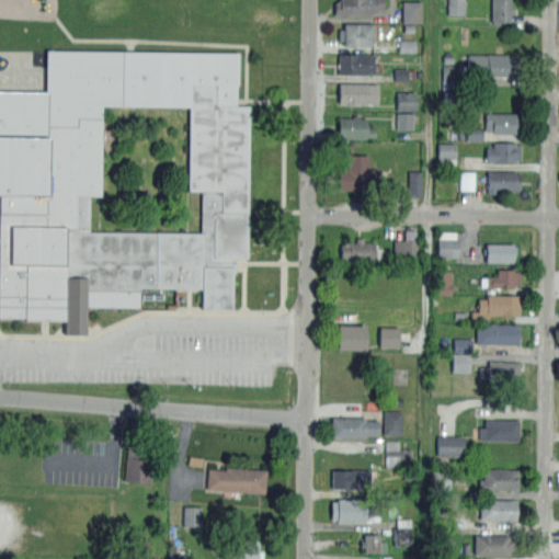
[(388,0),(388,11),(380,11),(380,14),(375,14),(375,16),(339,16),(339,6),(344,6),(344,0),(388,0)]
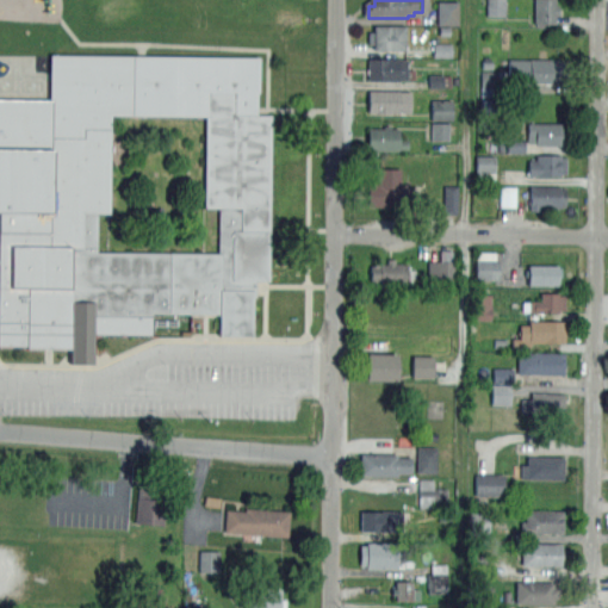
[(489,0),(489,18),(507,19),(507,0),(489,0)]
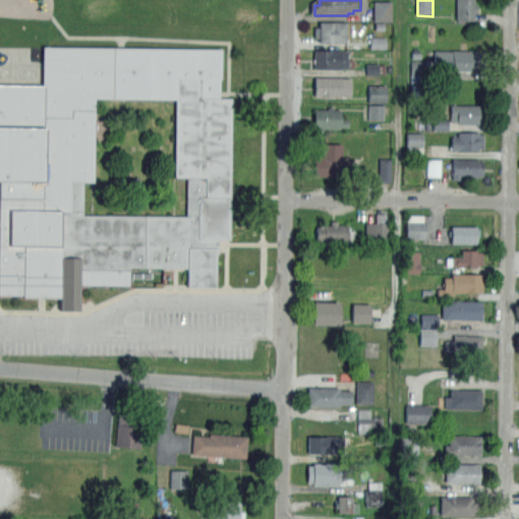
[(458,21),(458,0),(475,0),(475,5),(478,5),(478,15),(475,15),(475,21),(458,21)]
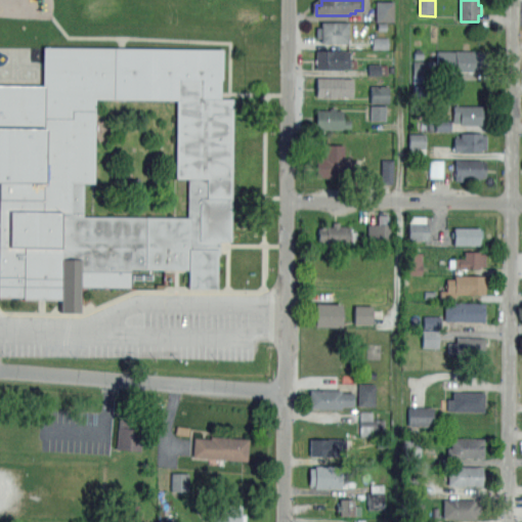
[(378,24),(395,24),(395,3),(378,3),(378,24)]
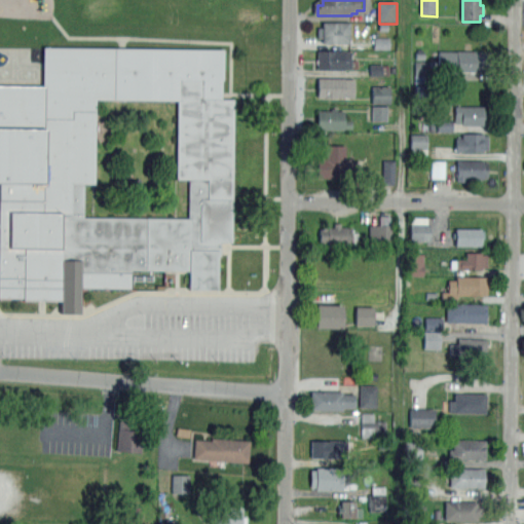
[(324,39),(320,39),(320,29),(325,29),(325,24),(351,24),(351,45),(324,45),(324,39)]
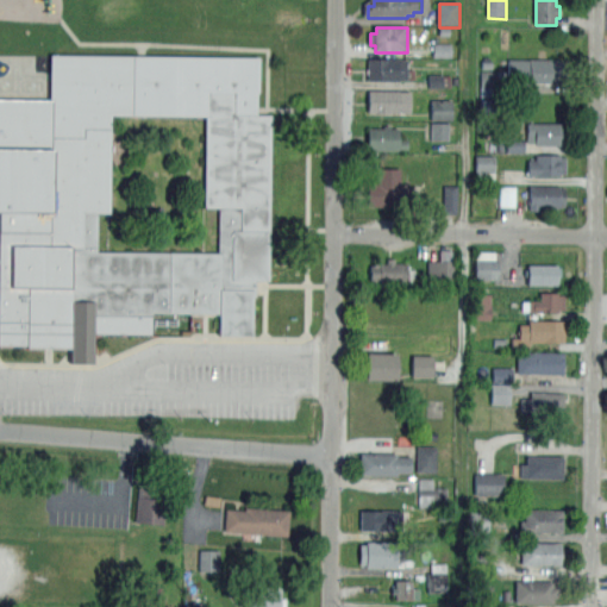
[(261,57),(260,94),(258,94),(258,116),(273,116),(271,282),(256,282),(256,298),(254,298),(254,337),(220,336),(220,314),(154,314),(154,335),(95,335),(95,364),(73,364),(73,349),(30,349),(30,346),(0,346),(0,281),(1,212),(0,212),(0,99),(50,100),(50,56),(50,55),(261,57)]
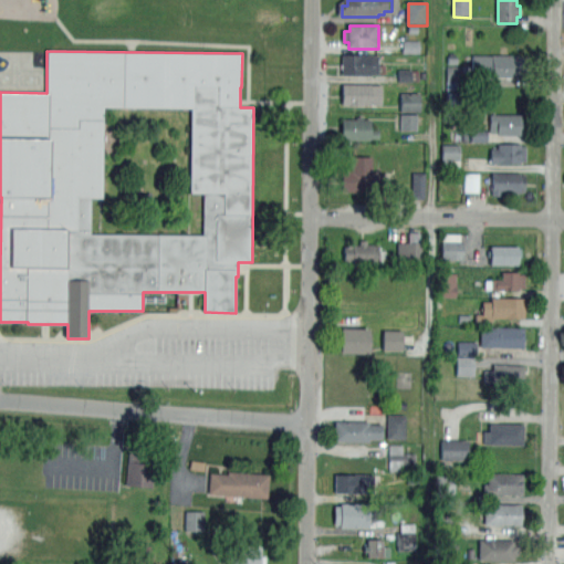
[(386,66),(385,76),(343,75),(343,55),(379,56),(379,66),(386,66)]
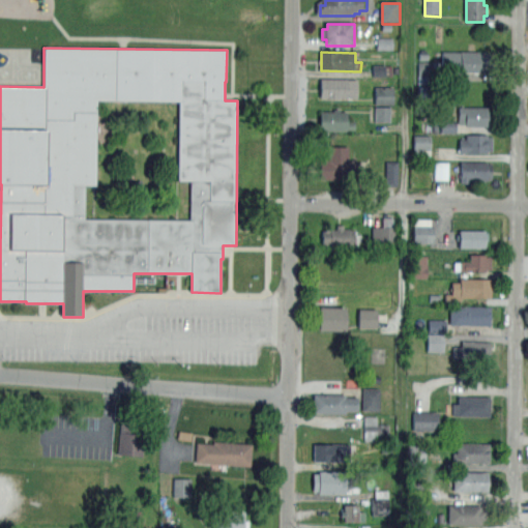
[(434,86),(418,86),(419,63),(442,63),(443,53),(495,54),(494,74),(443,72),(443,69),(434,69),(434,86)]
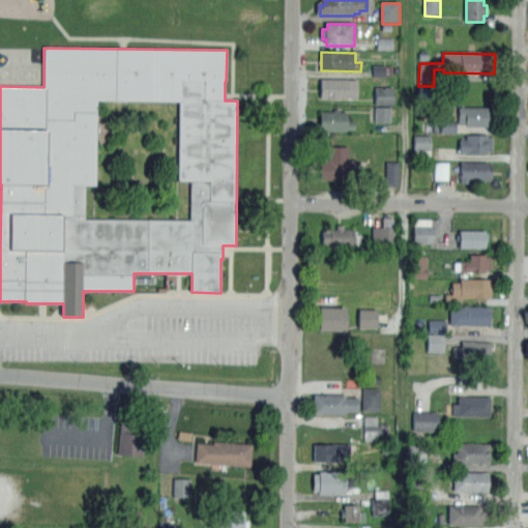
[(341,99),(321,99),(321,80),(358,80),(358,98),(341,98),(341,99)]
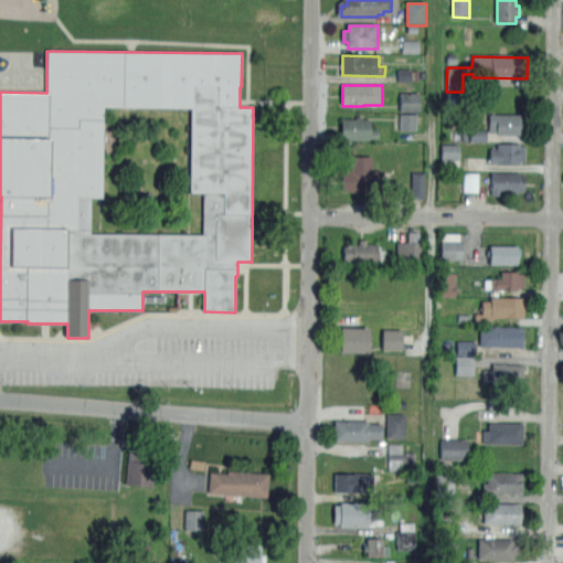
[(402,131),(417,133),(418,116),(402,116),(402,131)]
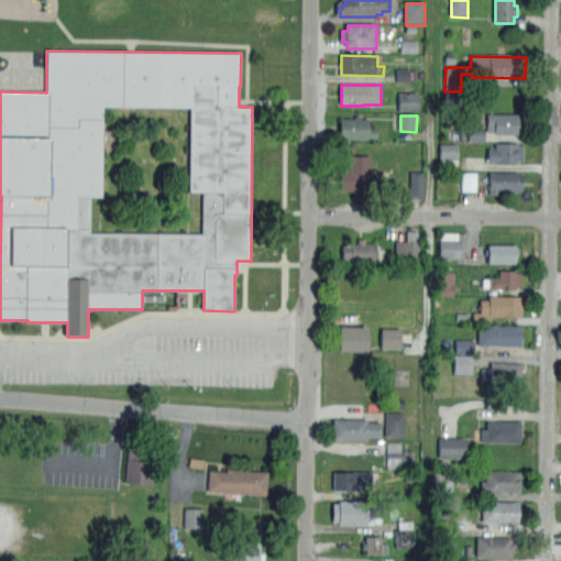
[(495,136),(495,133),(490,133),(490,127),(488,127),(488,116),(519,116),(519,121),(525,121),(525,130),(519,130),(519,136),(495,136)]
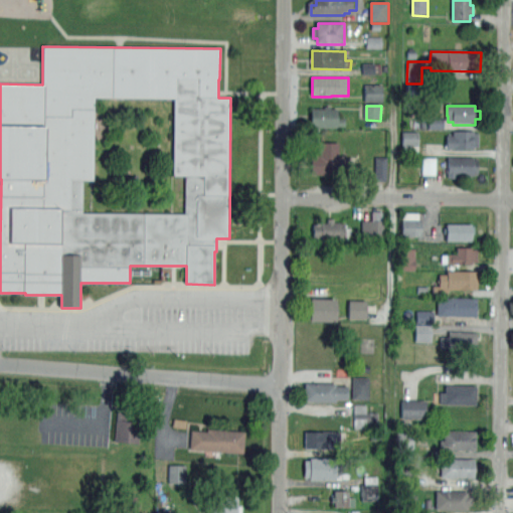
[(345,129),(312,128),(312,110),(338,110),(338,118),(346,118),(345,129)]
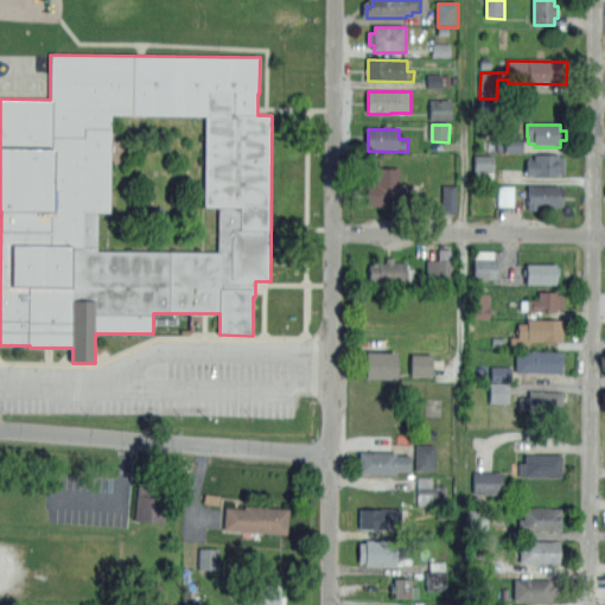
[(505,153),(523,154),(524,144),(507,142),(505,153)]
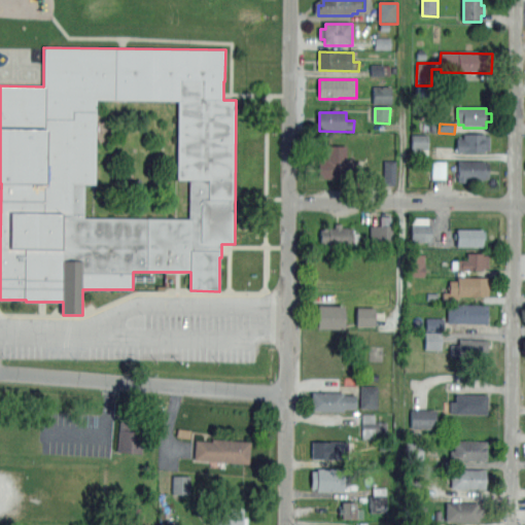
[(486,153),(458,153),(457,141),(464,141),(464,135),(486,135),(486,137),(490,136),(491,151),(486,151),(486,153)]
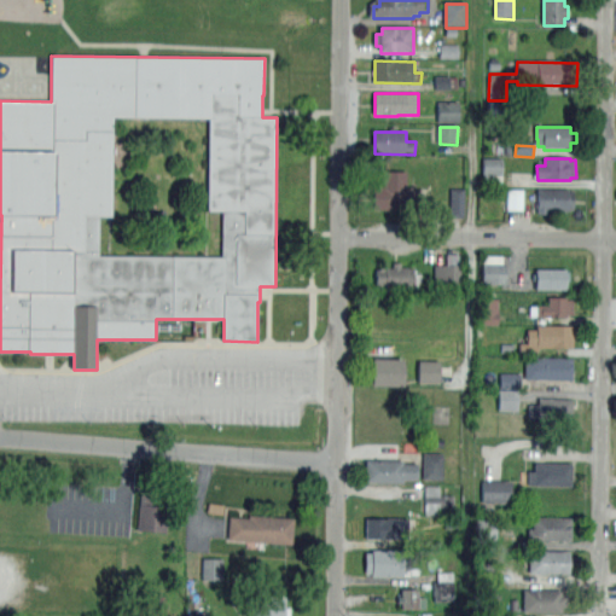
[(504,161),(486,161),(486,184),(504,185),(504,161)]
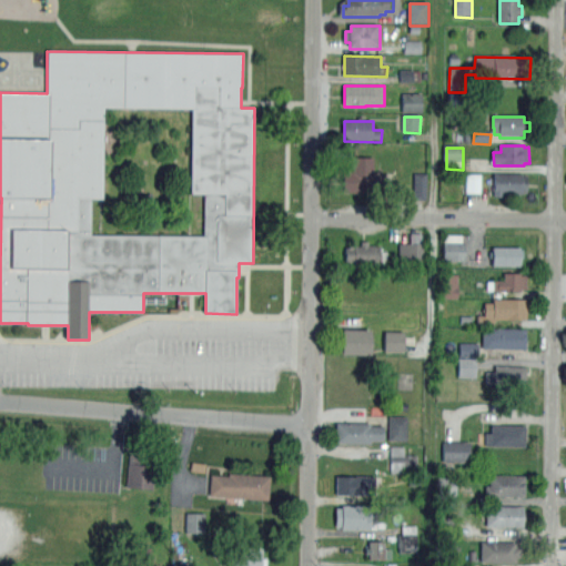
[(374,172),(383,172),(383,194),(344,194),(344,173),(354,172),(354,157),(374,157),(374,172)]
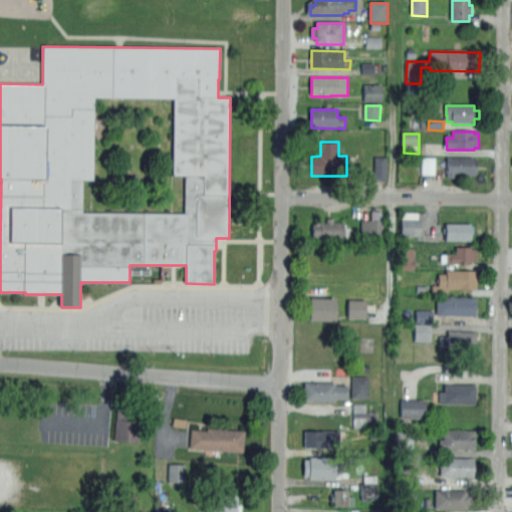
[(457,179),(447,179),(447,158),(478,157),(478,174),(474,174),(474,177),(457,177),(457,179)]
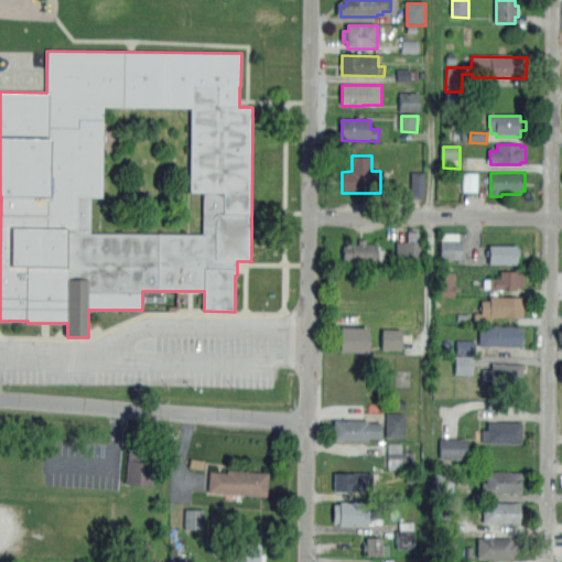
[(412,200),(425,201),(427,174),(413,174),(412,200)]
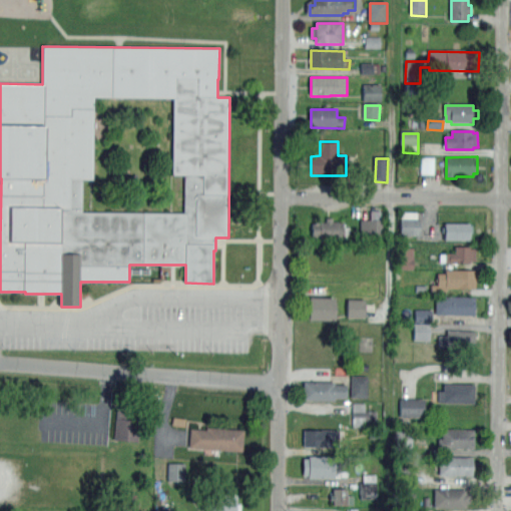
[(436,159),(422,158),(422,175),(436,175),(436,159)]
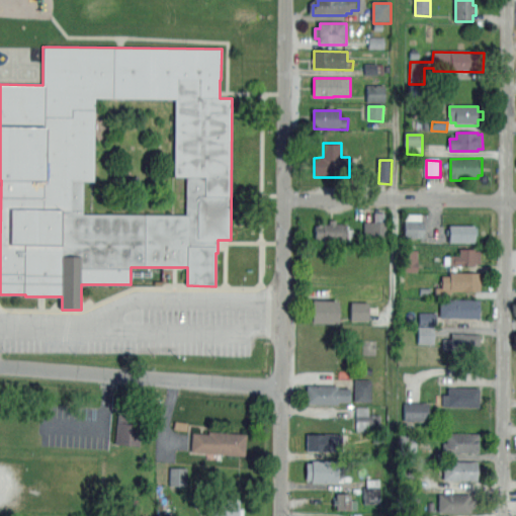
[(382,215),(375,215),(376,224),(365,224),(366,239),(383,238),(382,215)]
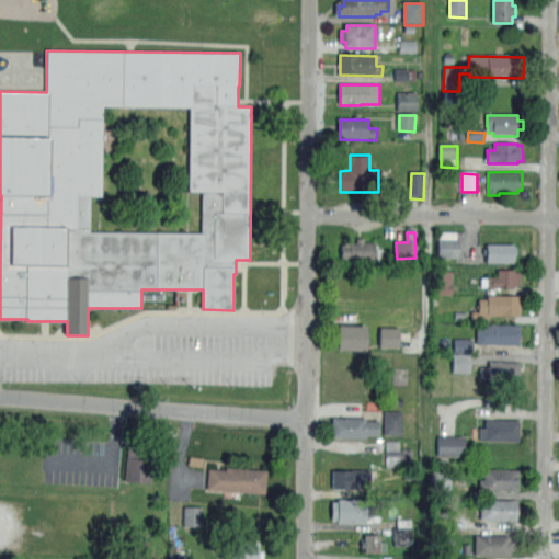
[(459,260),(460,234),(440,234),(438,260),(459,260)]
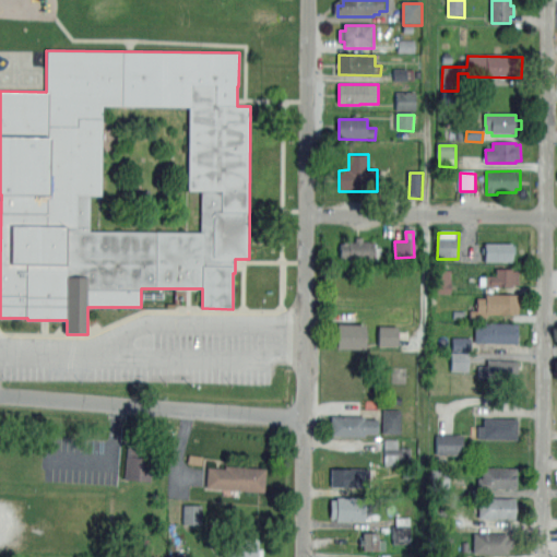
[(376,244),(375,249),(380,249),(380,260),(375,261),(340,260),(341,246),(348,246),(348,241),(356,243),(356,238),(364,239),(364,243),(376,244)]
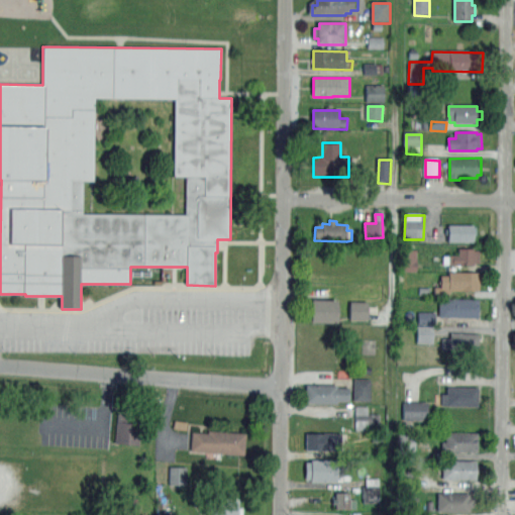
[(475,242),(448,242),(448,227),(475,227),(475,242)]
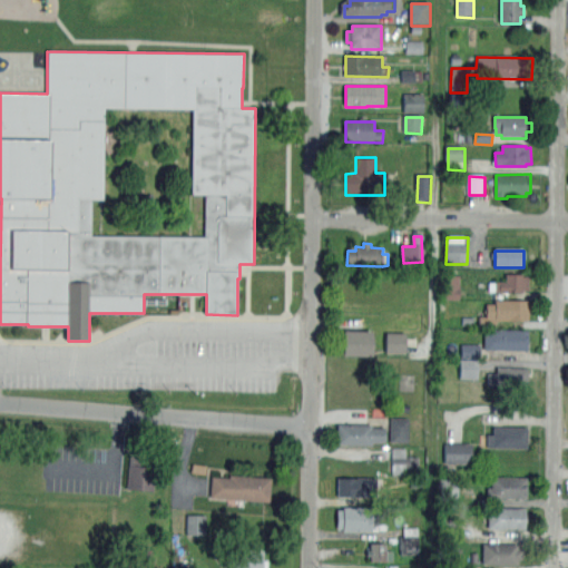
[(488,293),(488,283),(507,284),(507,275),(524,275),(524,277),(529,277),(529,291),(524,291),(524,294),(488,293)]
